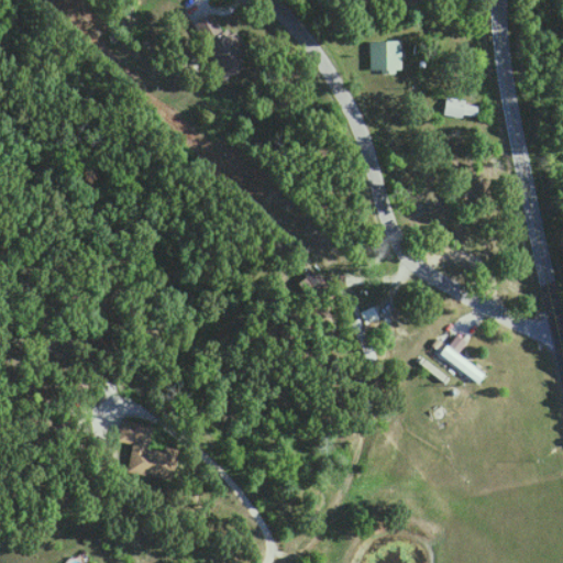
[(244,69),(217,13),(195,23),(223,79),(244,69)]
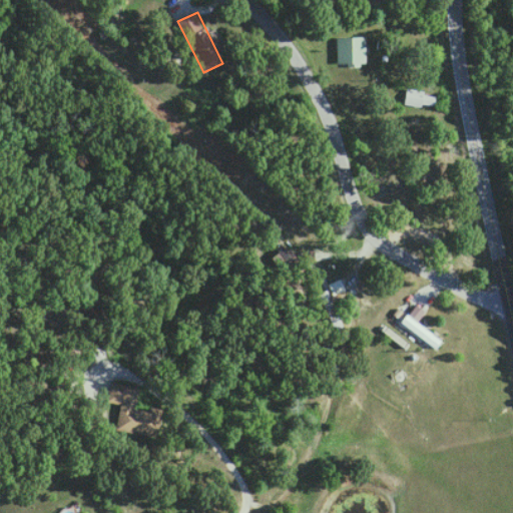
[(337,37),(337,64),(367,64),(367,37),(337,37)]
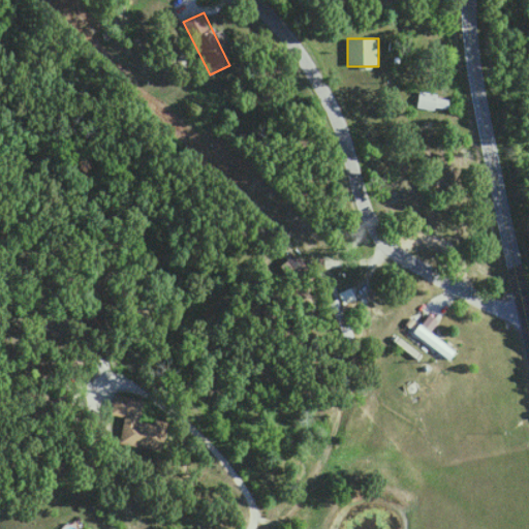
[(418,111),(450,111),(450,95),(418,95),(418,111)]
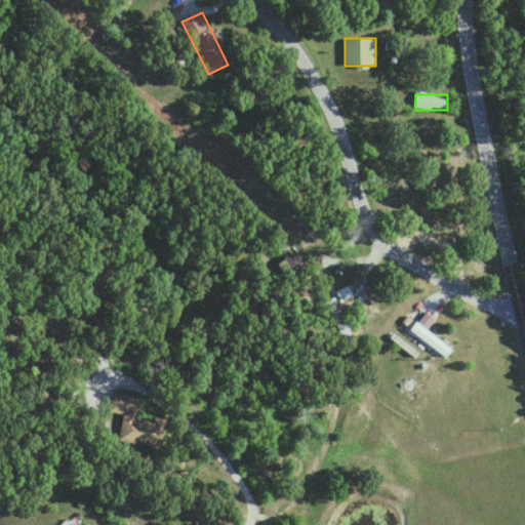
[(336,292),(342,301),(353,296),(348,286),(336,292)]
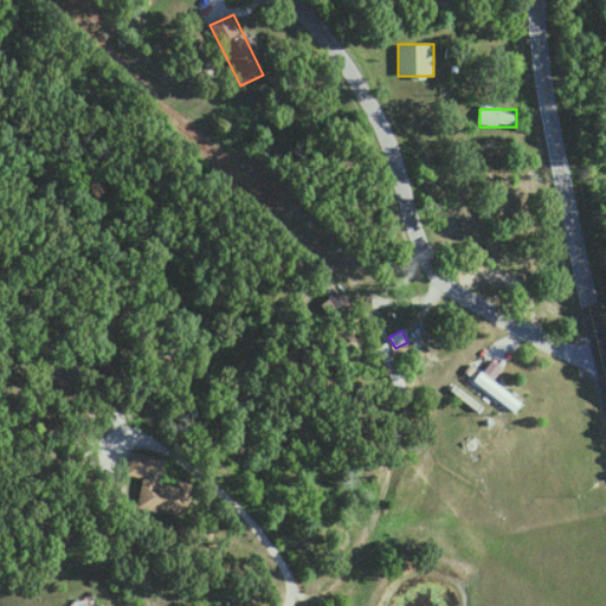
[(477,378),(503,404),(511,395),(492,376),(501,368),(492,361),(477,378)]
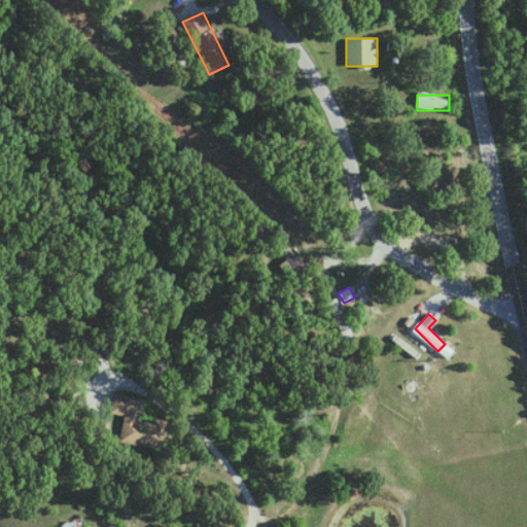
[(145,398),(114,393),(111,414),(120,416),(115,442),(163,450),(167,427),(140,422),(145,398)]
